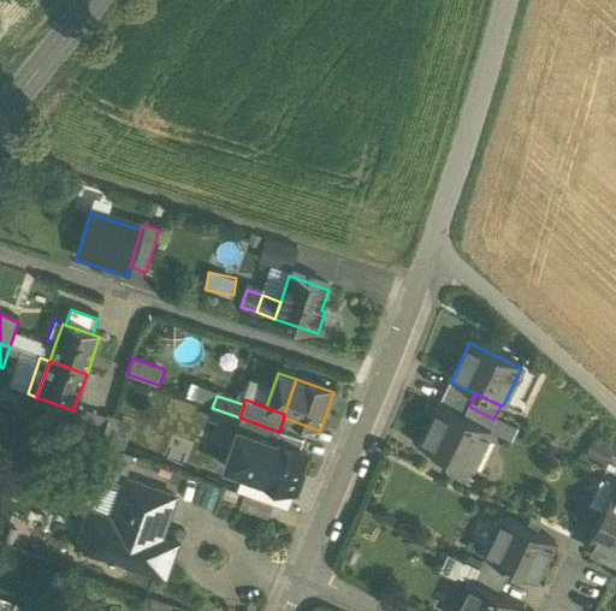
[(493,419),(469,407),(463,420),(487,432),(493,419)]
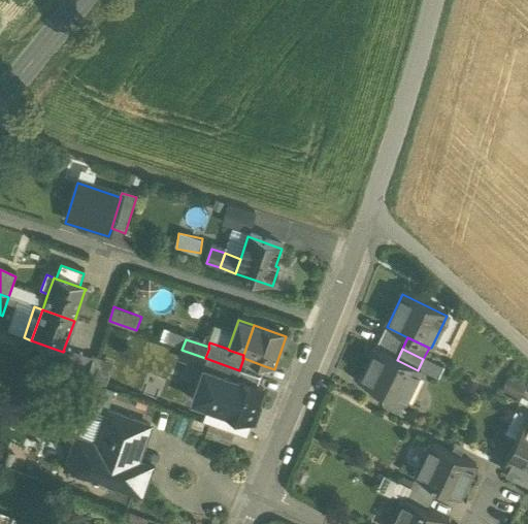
[(205,358),(182,350),(178,361),(200,368),(201,369),(205,358)]
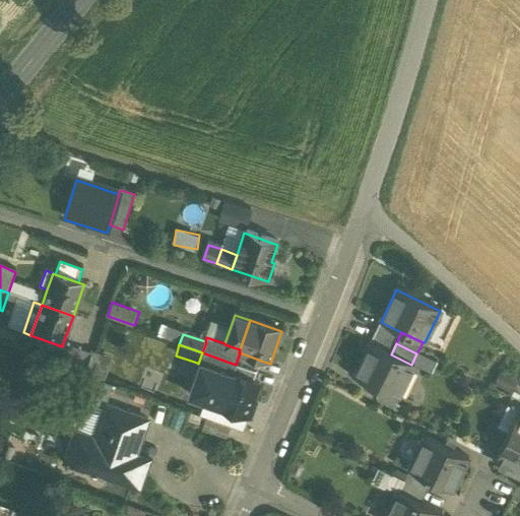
[(391,355),(370,344),(354,377),(397,397),(413,366),(391,355)]
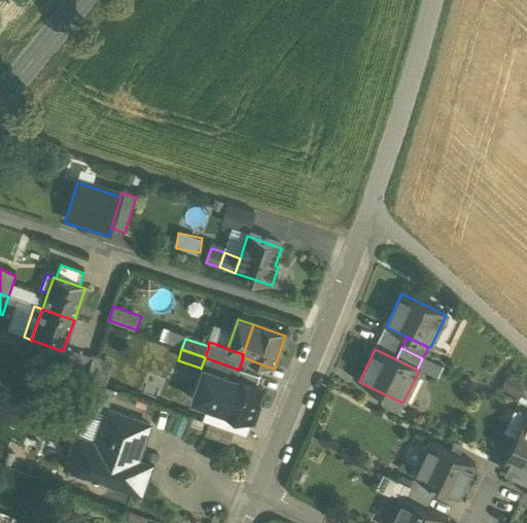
[(80,356),(68,352),(61,372),(73,377),(80,356)]
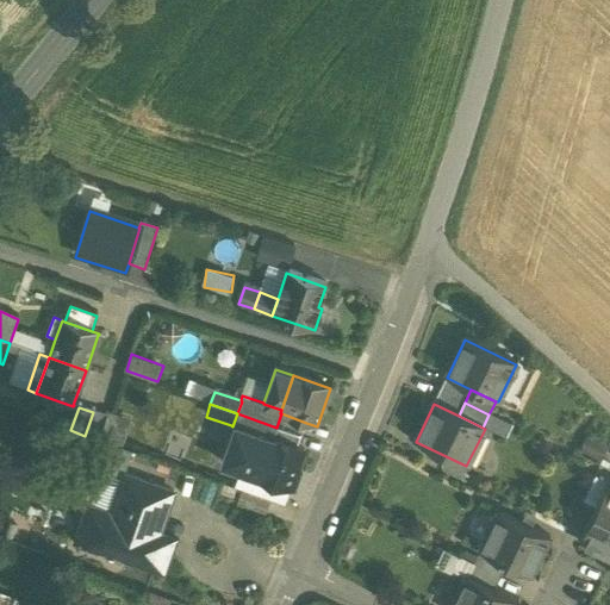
[(107,418),(93,412),(85,436),(99,441),(107,418)]
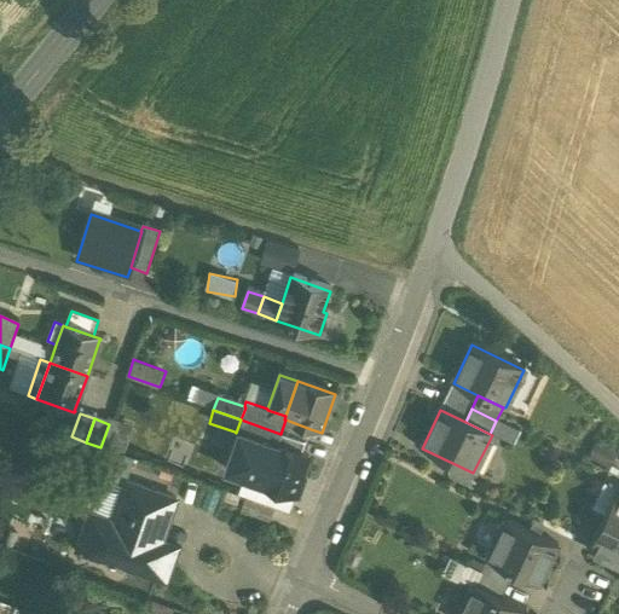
[(281,434),(241,420),(236,433),(235,432),(233,434),(238,435),(238,434),(271,445),(301,456),(306,442),(281,434)]
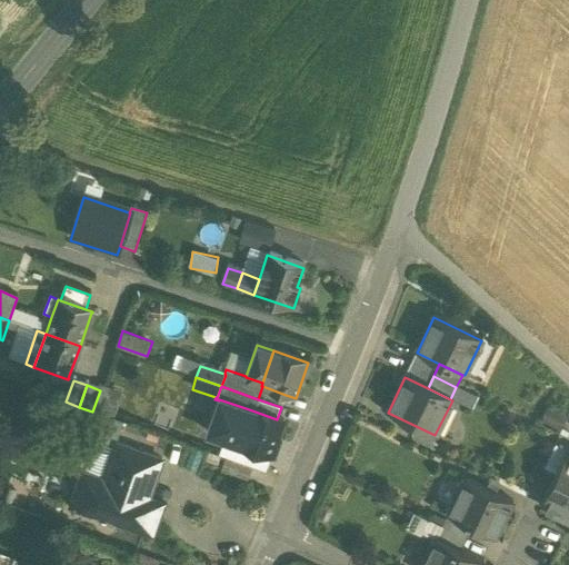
[(286,395),(262,386),(258,399),(281,407),(286,395)]
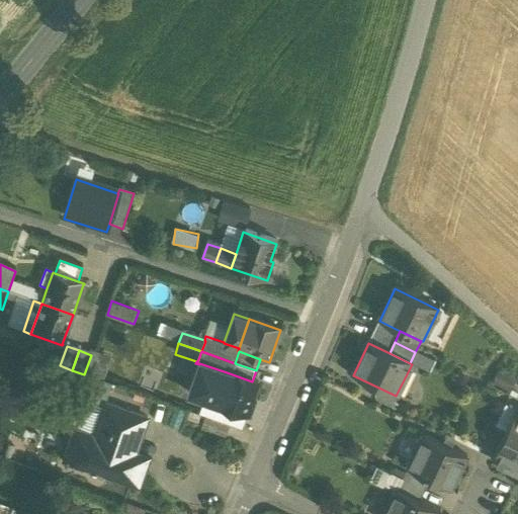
[(227,372),(199,363),(199,364),(188,395),(204,401),(216,405),(227,372)]
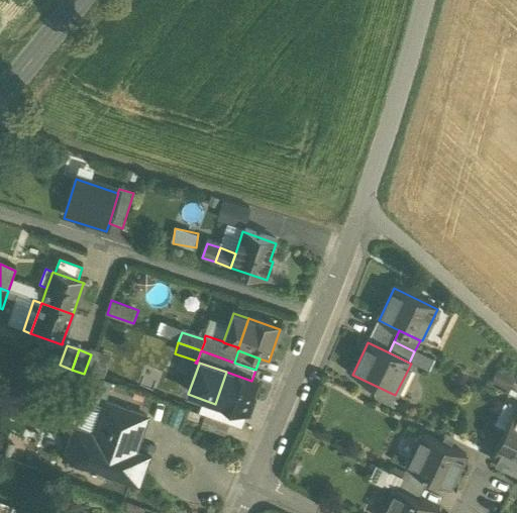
[(499,368),(492,382),(508,390),(515,377),(499,368)]
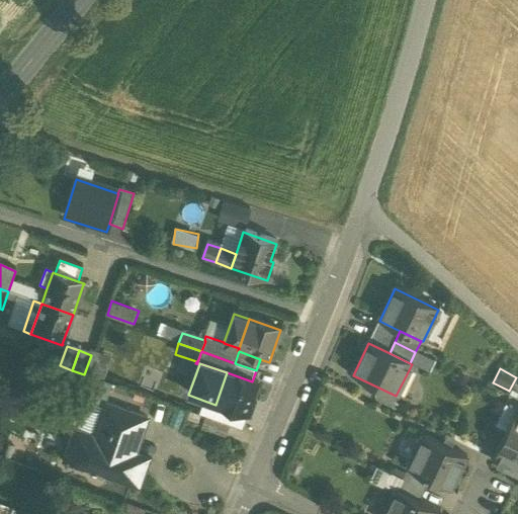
[(252,381),(227,372),(216,405),(204,401),(199,415),(241,430),(246,416),(247,416),(247,414),(257,386),(258,383),(252,381)]
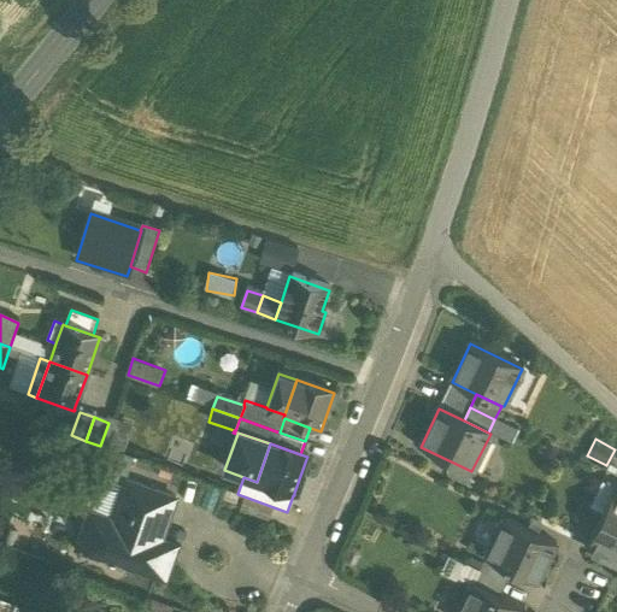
[(134,458),(122,454),(111,482),(123,487),(125,481),(134,458)]
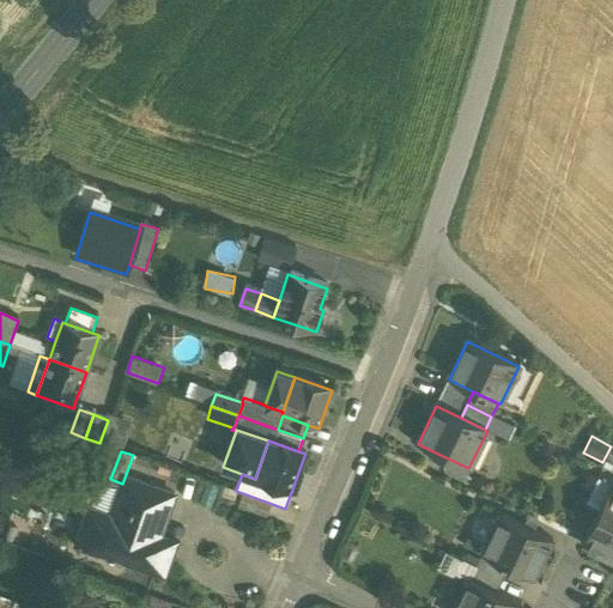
[(174,496),(125,478),(122,484),(111,517),(89,509),(76,545),(164,576),(171,553),(156,547),(174,496)]
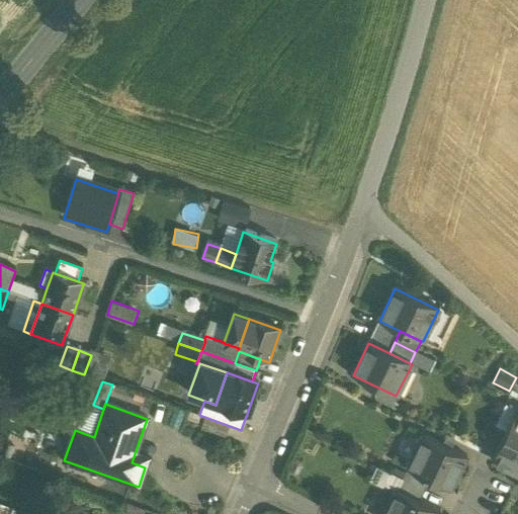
[(505,406),(495,427),(506,432),(516,412),(505,406)]
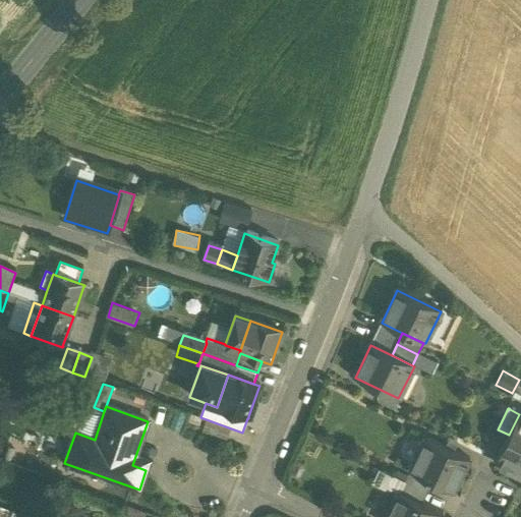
[(509,435),(495,463),(520,475),(520,413),(519,412),(509,435)]
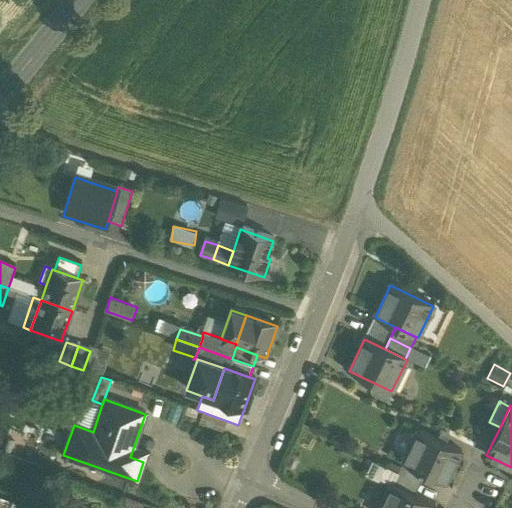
[(227,421),(203,413),(199,425),(223,433),(227,421)]
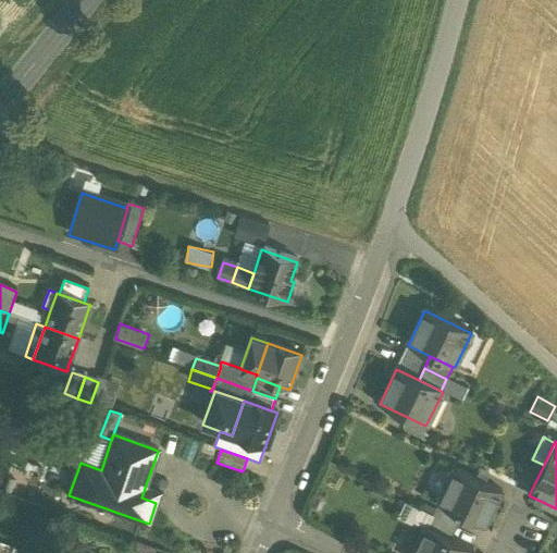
[(500,493),(454,470),(437,504),(440,505),(461,516),(484,527),(500,493)]
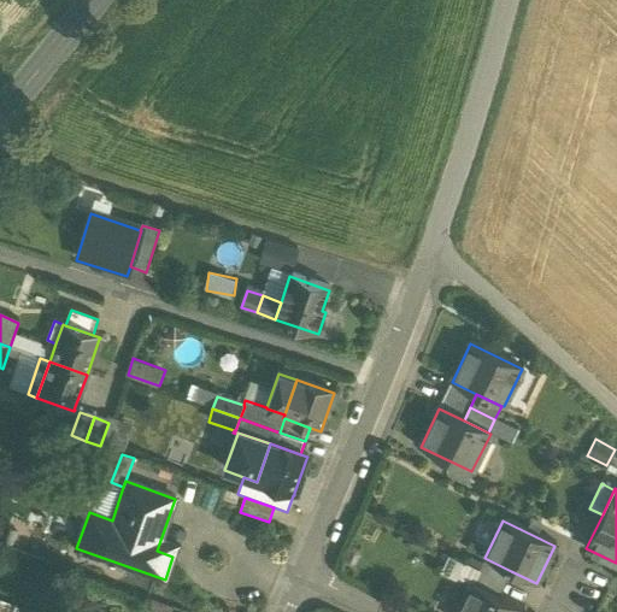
[(511,571),(487,559),(480,572),(505,584),(511,571)]
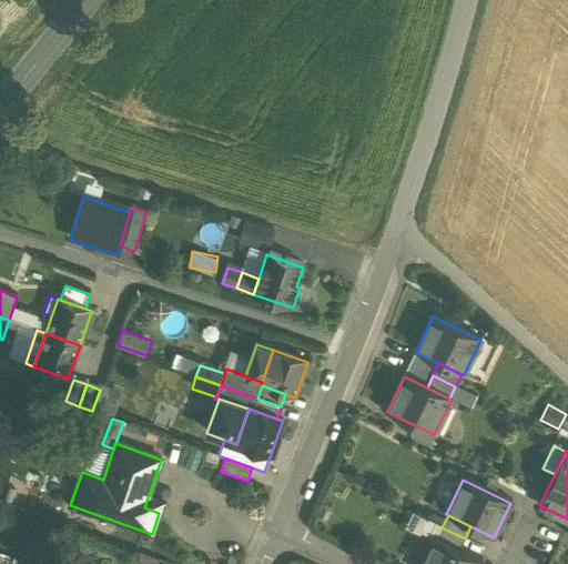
[(465,539),(442,527),(436,540),(458,551),(465,539)]
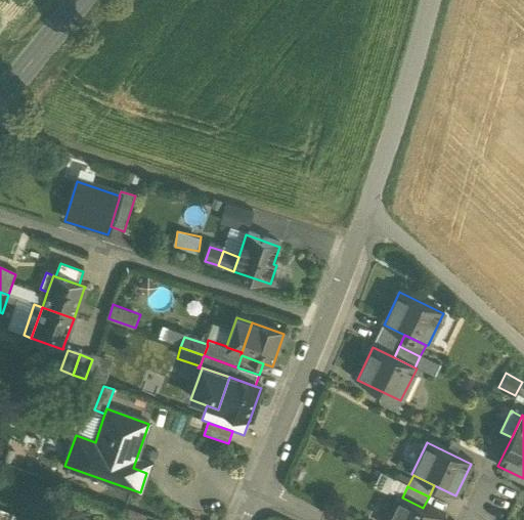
[(402,497),(400,497),(389,519),(443,519),(444,518),(402,497)]
